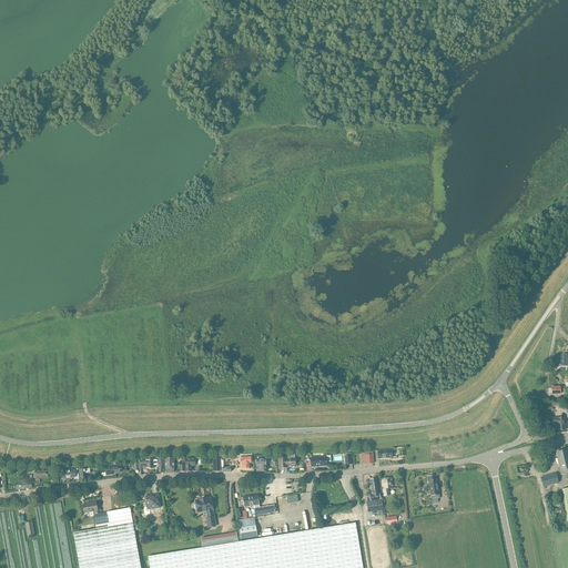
[(551,388),(548,388),(548,394),(551,393),(551,394),(560,394),(560,392),(565,392),(565,399),(567,398),(567,382),(566,383),(566,387),(551,387),(551,388)]
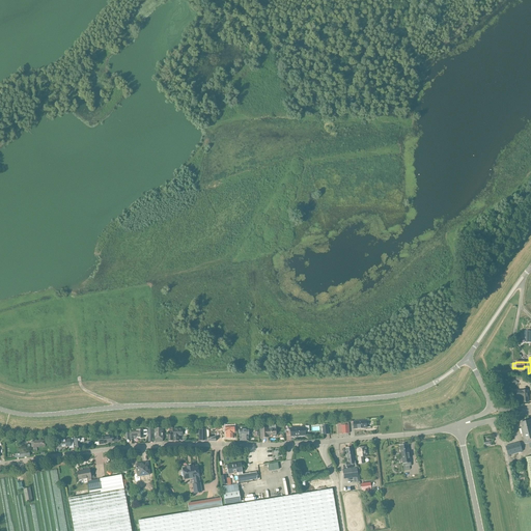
[(528,390),(516,391),(518,397),(522,397),(522,402),(528,402),(528,390)]
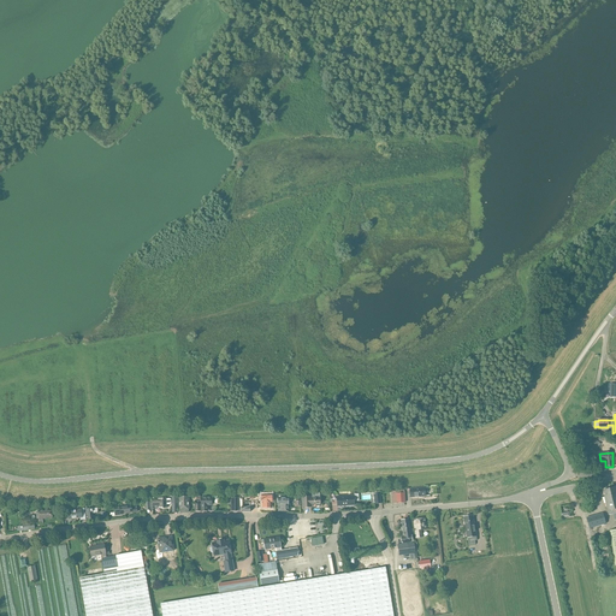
[(409,489),(410,497),(426,496),(425,487),(409,489)]
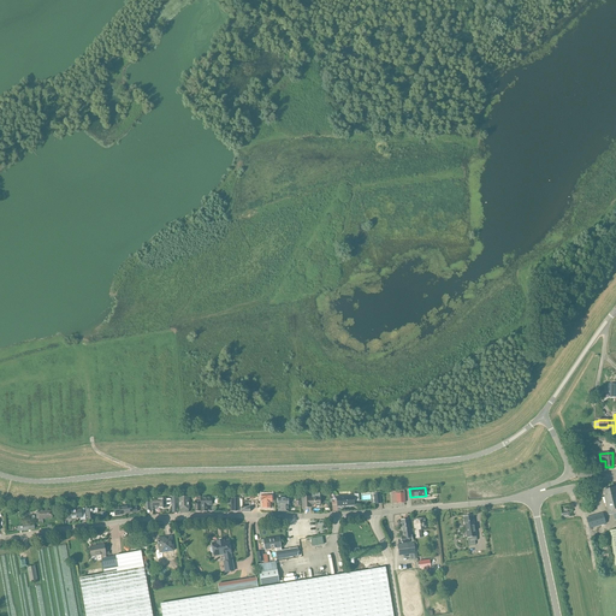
[(615,520),(615,487),(604,490),(605,497),(604,497),(609,515),(612,514),(615,520)]
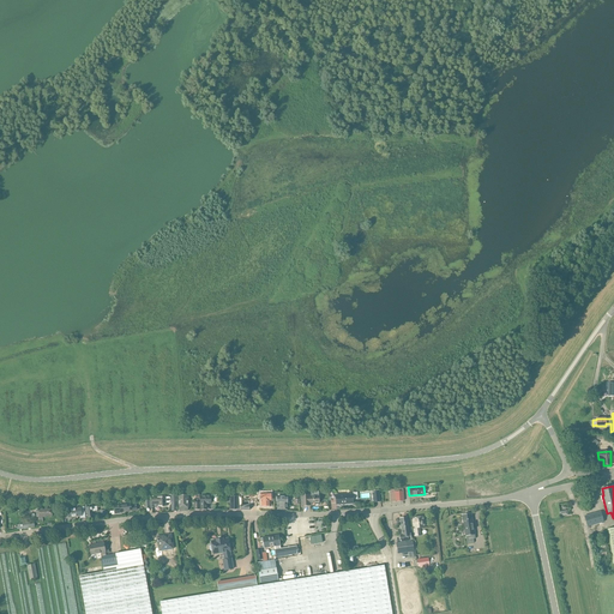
[(391,501),(391,503),(396,501),(404,501),(403,489),(391,489),(391,492),(390,492),(391,494),(391,501)]
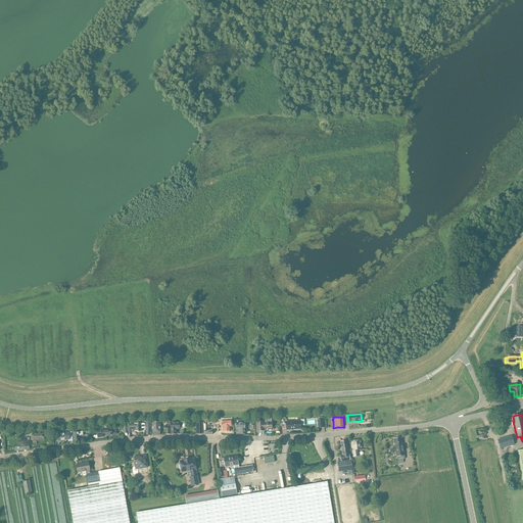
[(205,434),(212,435),(212,430),(206,430),(206,419),(203,419),(203,422),(203,423),(203,429),(204,429),(203,434),(205,434)]
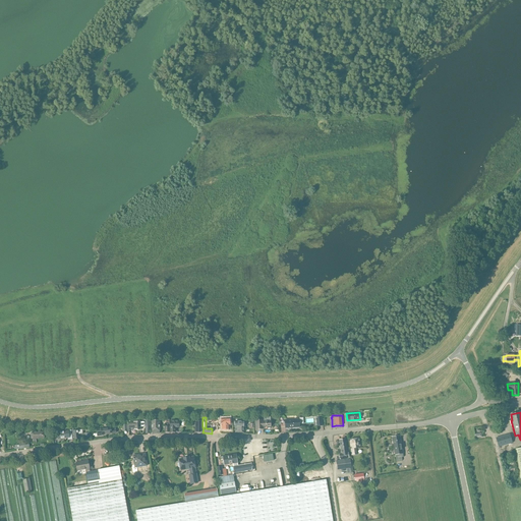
[(230,418),(221,419),(222,425),(223,429),(229,429),(229,425),(230,425),(230,418)]
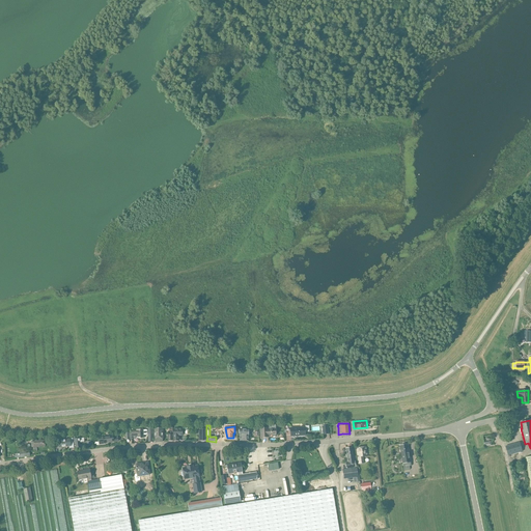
[(294,437),(295,438),(297,438),(298,437),(305,436),(305,427),(290,428),(291,437),(294,437)]
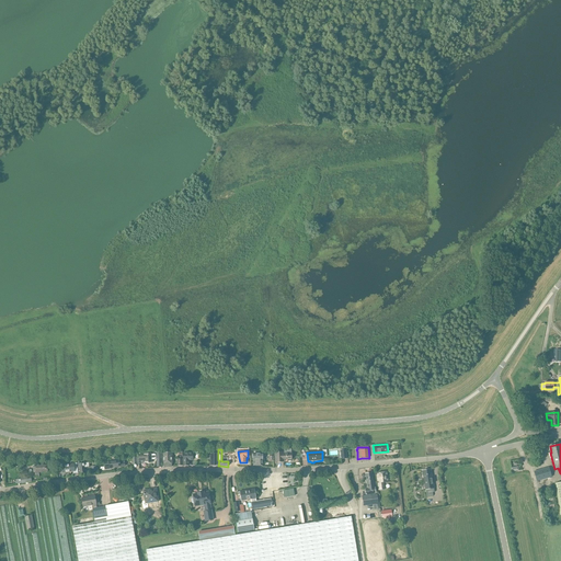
[(283,453),(275,453),(275,462),(284,462),(284,460),(287,460),(287,461),(292,461),(290,460),(292,459),(292,453),(283,454),(283,453)]
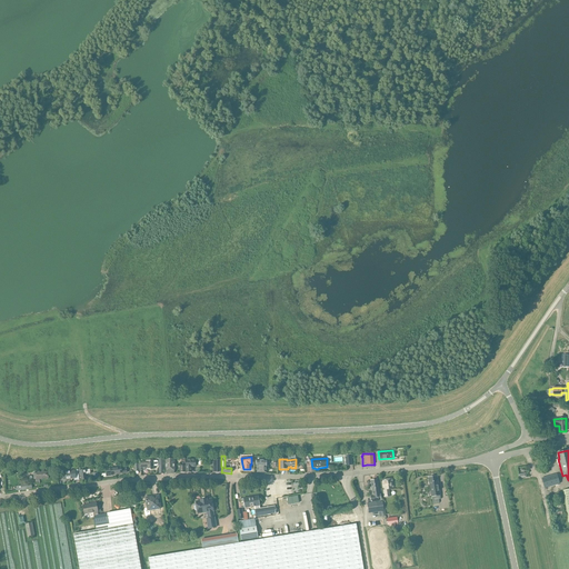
[(187,460),(187,472),(191,472),(191,467),(196,467),(196,465),(199,465),(199,460),(196,460),(187,460)]
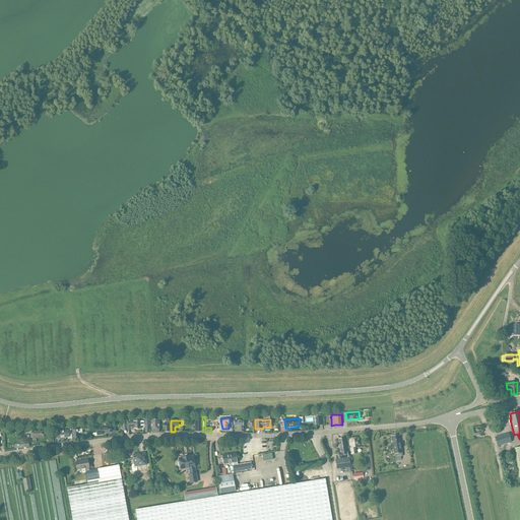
[(243,420),(235,420),(235,432),(243,432),(243,420)]
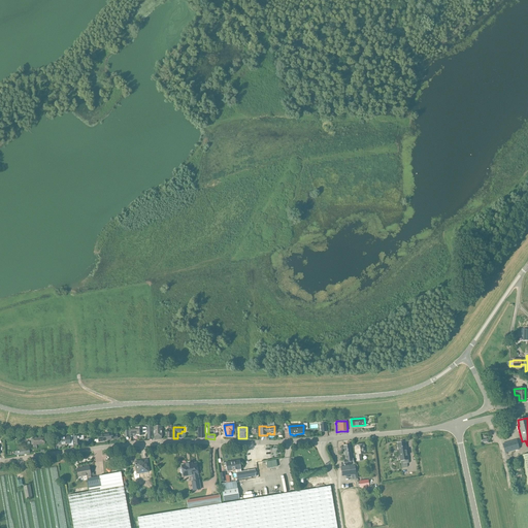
[(102,435),(98,435),(99,439),(98,439),(99,442),(104,441),(104,440),(113,439),(118,438),(117,433),(102,435)]
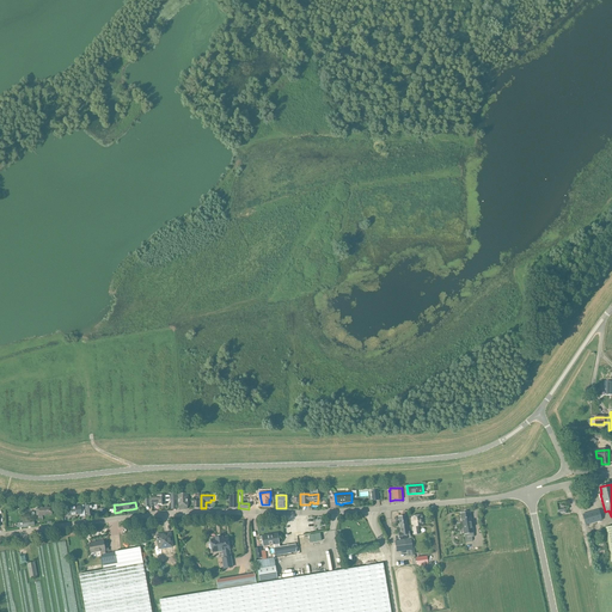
[(85,516),(87,516),(92,515),(92,510),(98,509),(97,505),(87,506),(87,507),(85,507),(85,515),(85,516)]
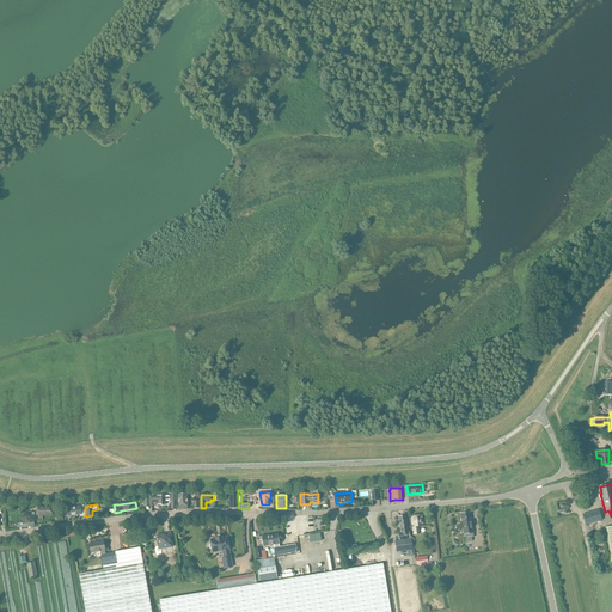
[(40,516),(40,520),(44,520),(43,515),(53,514),(51,506),(38,508),(38,512),(36,512),(37,516),(40,515),(40,516)]
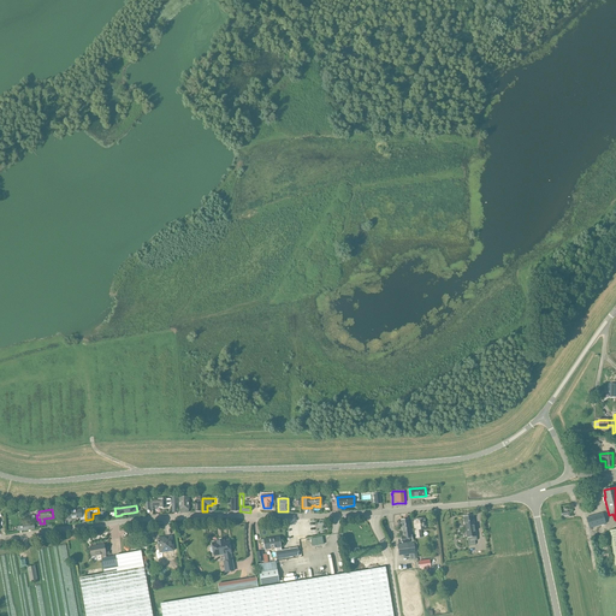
[(81,517),(81,520),(86,519),(84,509),(82,509),(67,511),(69,520),(81,517)]
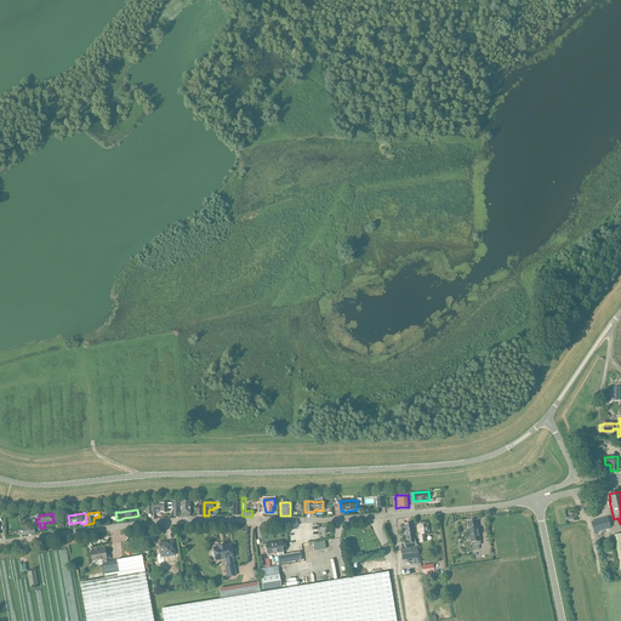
[(591,522),(594,533),(611,528),(608,517),(591,522)]
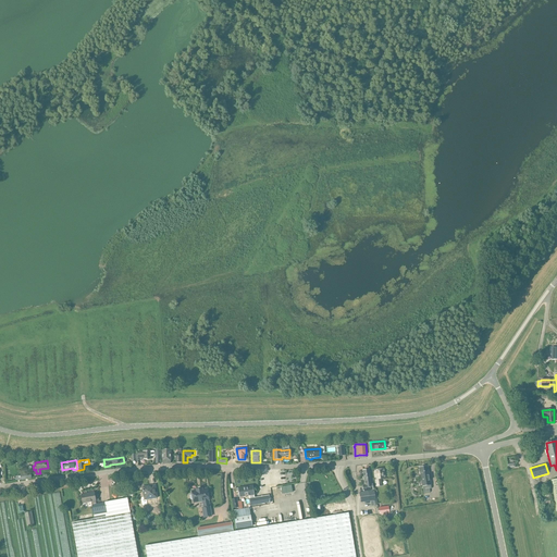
[(423,486),(424,494),(430,493),(430,490),(432,489),(431,484),(428,467),(420,468),(423,486)]
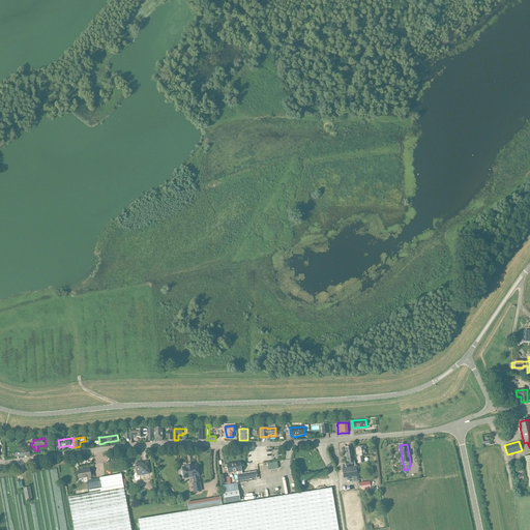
[(345,462),(346,468),(355,466),(353,457),(352,446),(345,448),(347,459),(348,462),(345,462)]
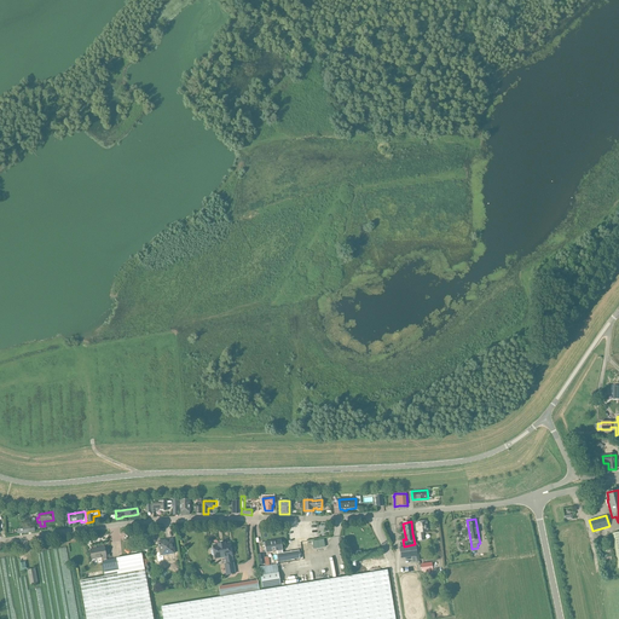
[(416,522),(418,541),(424,539),(423,532),(428,531),(427,521),(416,522)]
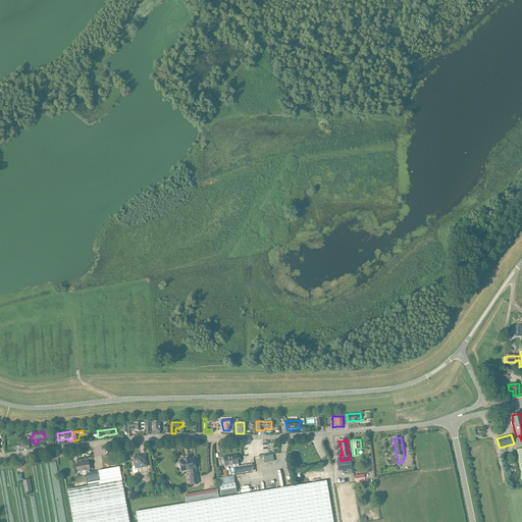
[(146,455),(134,457),(136,469),(148,467),(146,455)]
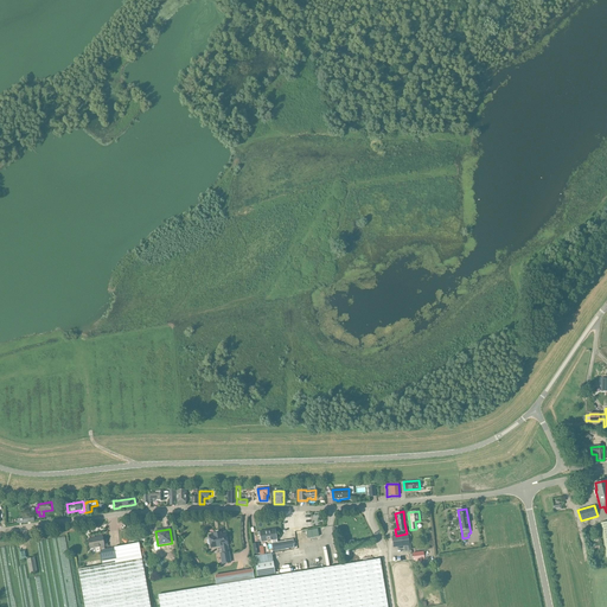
[(260,535),(257,536),(259,542),(261,541),(261,542),(272,540),(274,551),(295,548),(293,540),(278,542),(276,540),(275,529),(260,532),(260,535)]
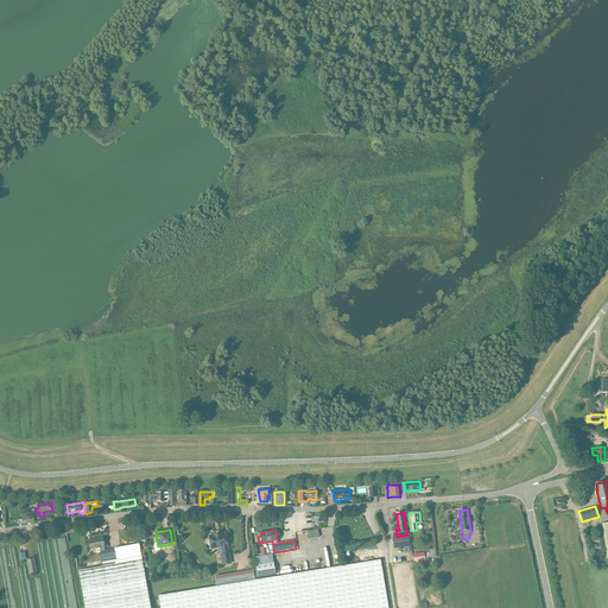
[(220,555),(222,565),(232,564),(230,552),(229,552),(226,533),(221,534),(221,533),(215,534),(215,536),(209,536),(210,539),(208,539),(207,540),(208,545),(209,546),(211,546),(211,549),(221,548),(222,553),(220,555)]
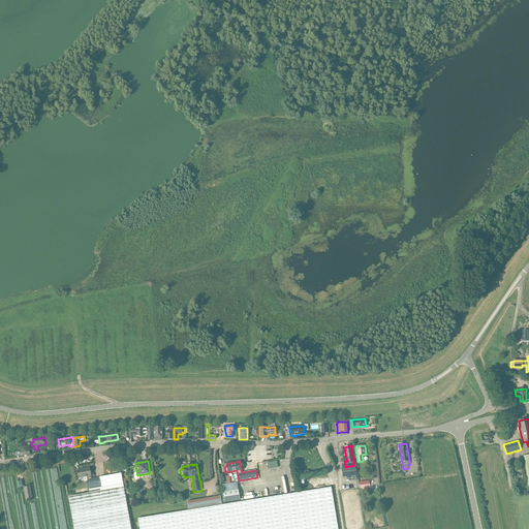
[(353,476),(354,480),(359,479),(356,466),(355,466),(341,468),(343,477),(353,476)]
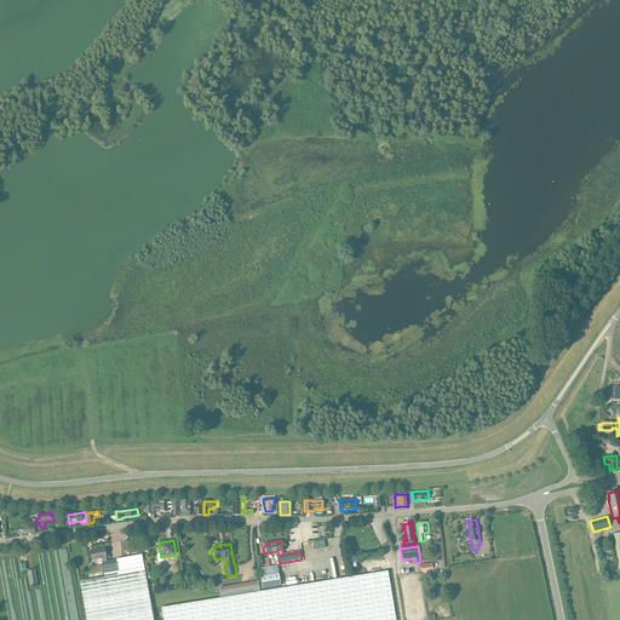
[(107,557),(105,549),(91,551),(92,561),(102,558),(107,557)]
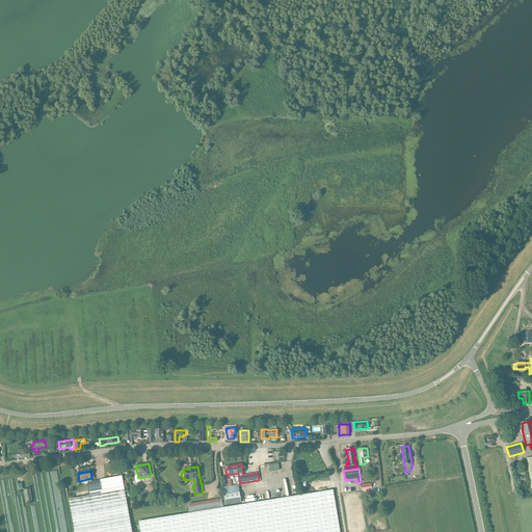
[(90,496),(69,500),(74,531),(132,531),(122,476),(92,481),(91,478),(87,479),(90,496)]
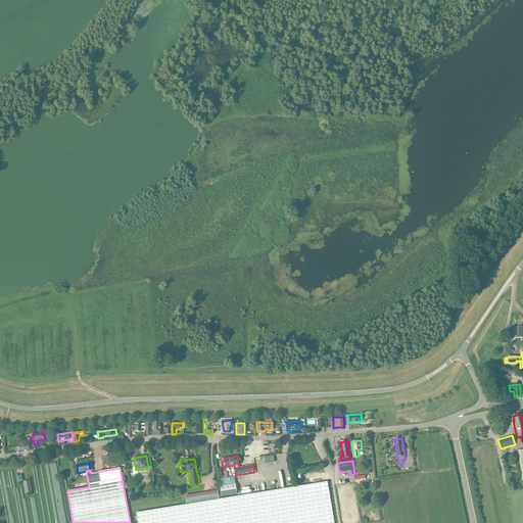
[(42,478),(43,483),(46,483),(46,477),(46,473),(36,473),(36,476),(40,476),(40,478),(42,478)]
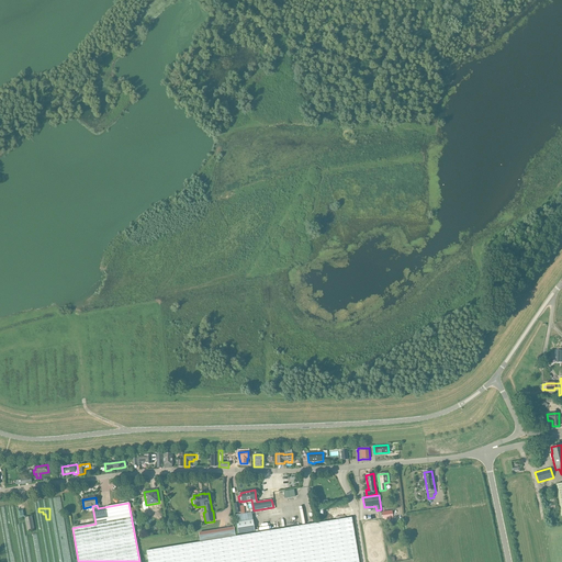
[(385,519),(385,521),(391,521),(390,518),(393,517),(392,510),(382,513),(383,519),(385,519)]
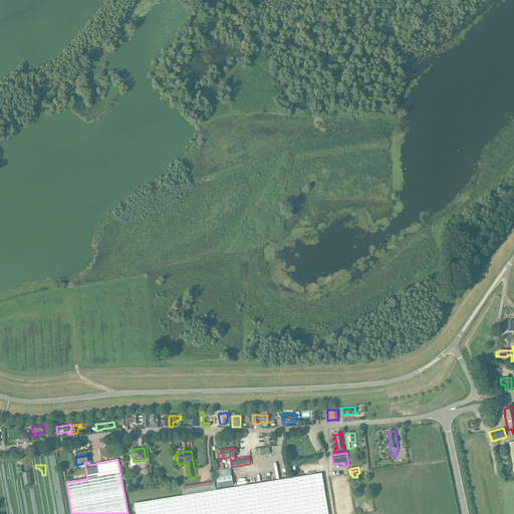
[(218,488),(233,486),(230,469),(215,471),(218,488)]
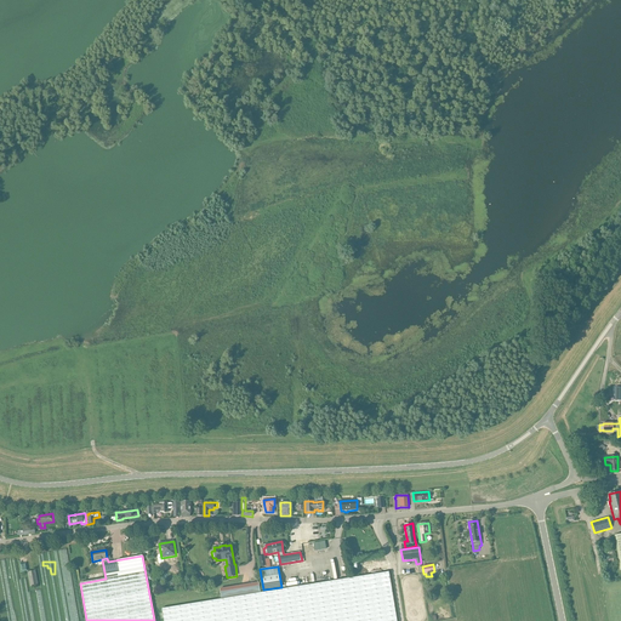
[(27,573),(30,587),(39,586),(35,570),(27,573)]
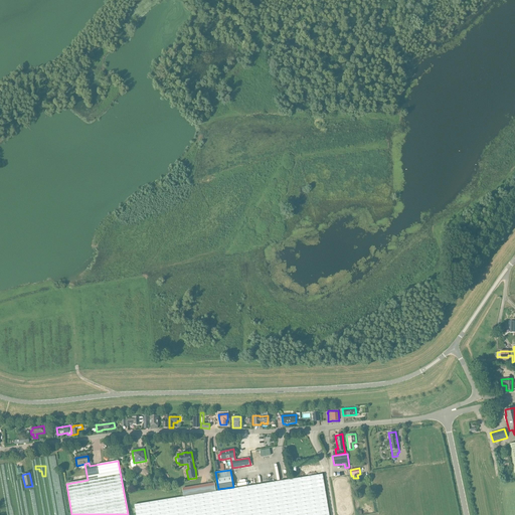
[(329,514),(322,474),(135,505),(136,514),(329,514)]
